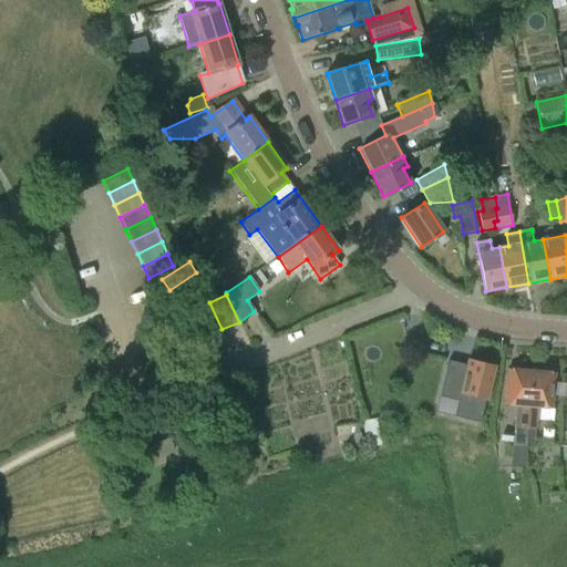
[(449,362),(441,395),(460,400),(455,415),(478,421),(477,422),(480,423),(480,421),(493,366),(470,360),(467,367),(464,366),(464,364),(447,360),(447,362),(449,362)]
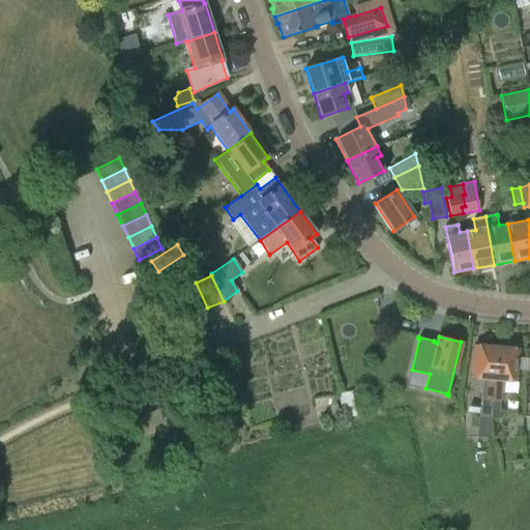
[(475,345),(472,378),(481,379),(479,416),(477,438),(490,437),(492,437),(492,419),(490,419),(490,416),(490,414),(491,400),(496,347),(475,345)]
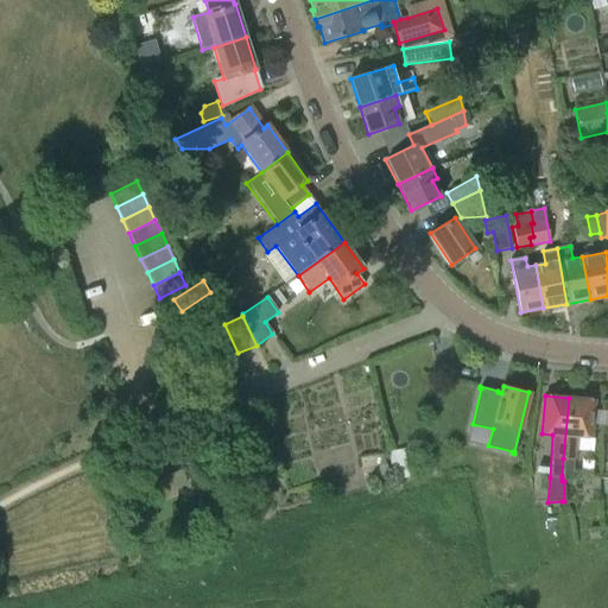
[(569,398),(563,458),(572,460),(575,436),(589,437),(593,399),(569,398)]
